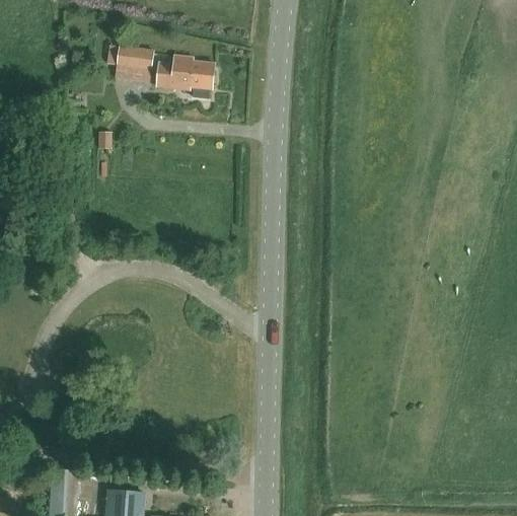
[(118,44),(115,63),(150,68),(153,49),(118,44)]
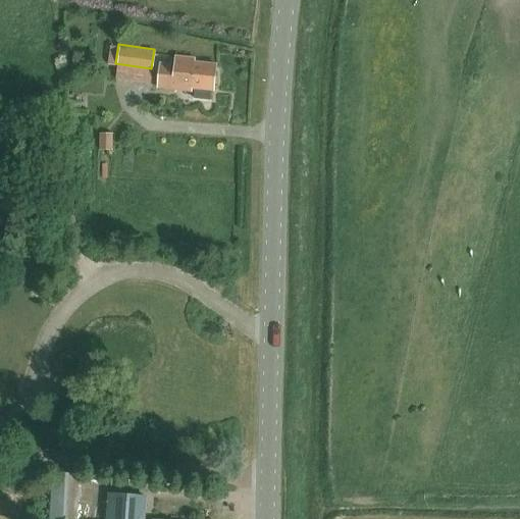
[(173,54),(172,62),(159,60),(156,85),(190,89),(190,85),(193,86),(192,96),(211,98),(214,62),(193,59),(193,56),(173,54)]
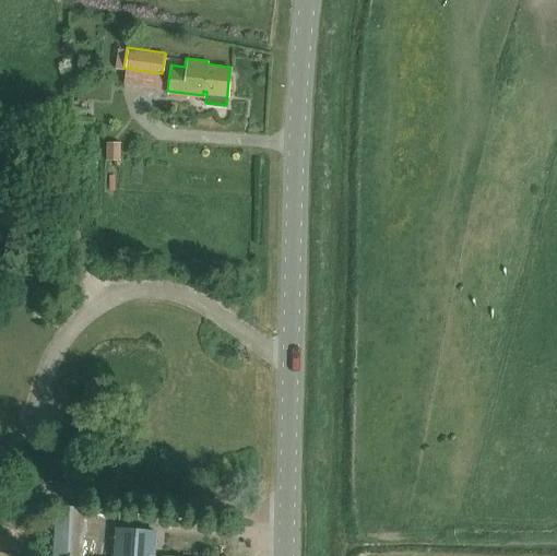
[(106,156),(121,155),(121,137),(106,137),(106,156)]
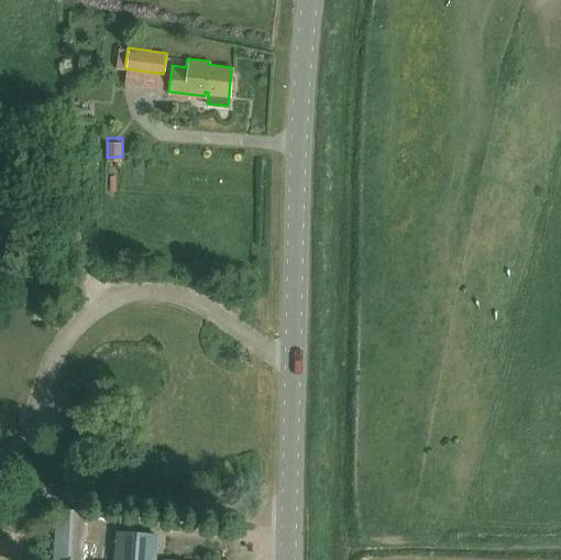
[(80,559),(83,508),(53,507),(50,559),(80,559)]
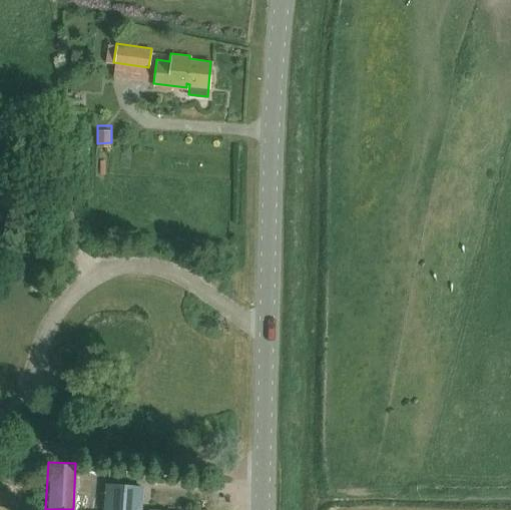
[(166,509),(167,509),(148,509),(147,509),(143,509),(139,509),(140,485),(105,483),(103,509),(166,509)]
